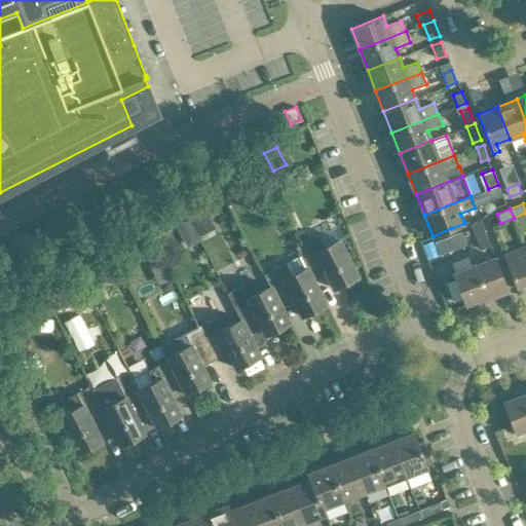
[(186,214),(174,220),(180,234),(192,227),(186,214)]
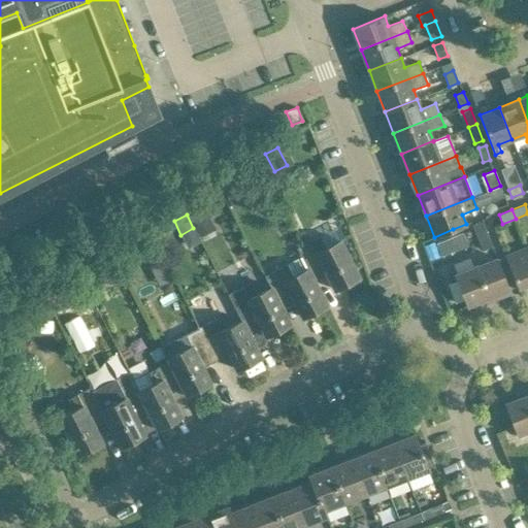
[(473,225),(479,237),(488,234),(483,221),(473,225)]
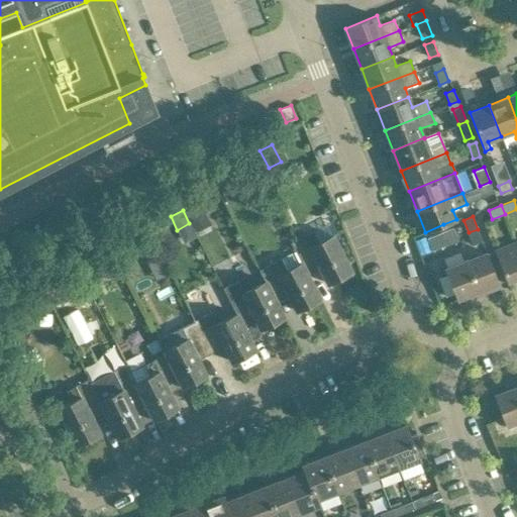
[(483,241),(478,229),(469,232),(474,245),(483,241)]
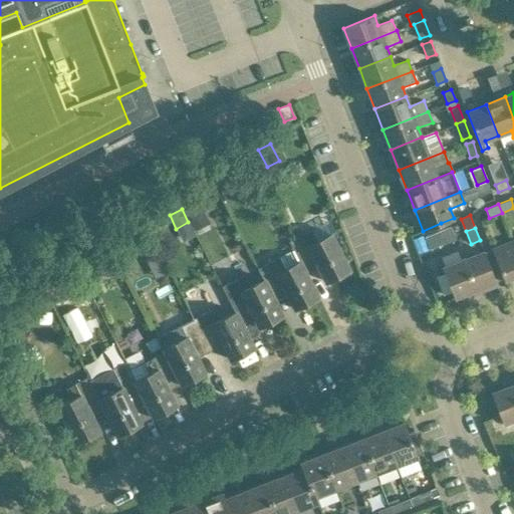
[(293,250),(298,261),(299,261),(303,268),(316,262),(326,282),(349,270),(331,234),(317,241),(311,230),(288,241),(293,250)]
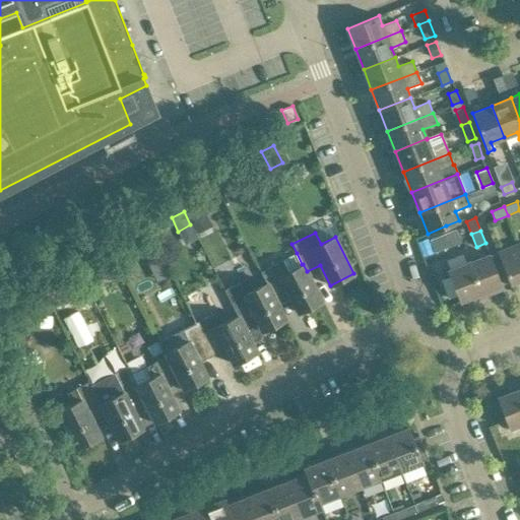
[(443,234),(430,239),(435,251),(448,246),(443,234)]
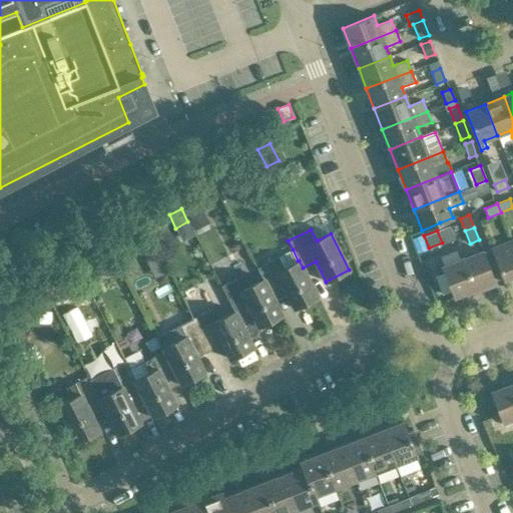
[(512,276),(512,244),(511,240),(491,248),(504,283),(509,281),(508,278),(512,276)]
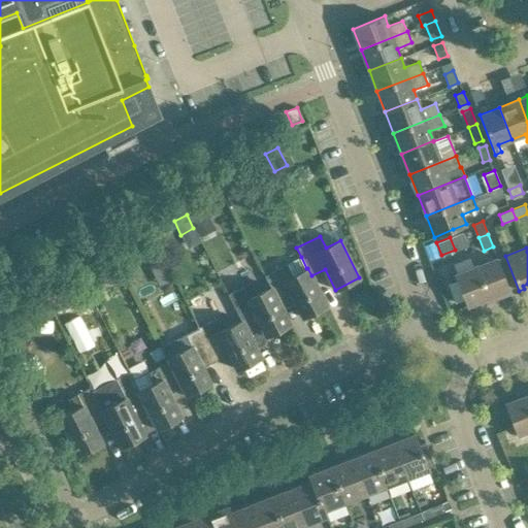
[(157,251),(144,257),(152,271),(164,265),(157,251)]
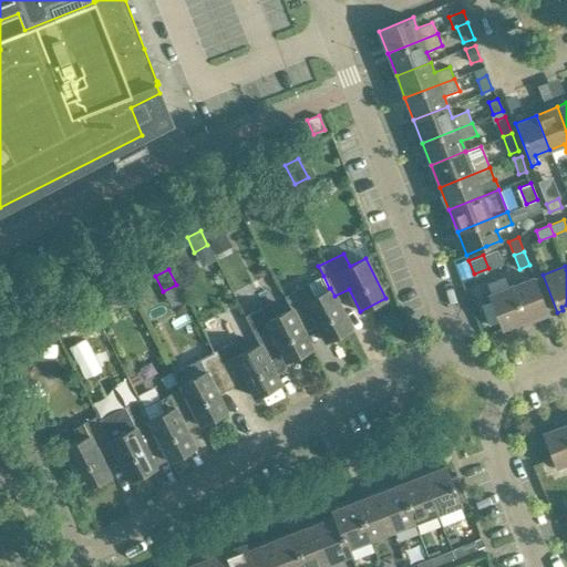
[(351,328),(334,296),(333,297),(329,288),(323,276),(284,296),(290,308),(300,326),(313,319),(326,341),(351,328)]
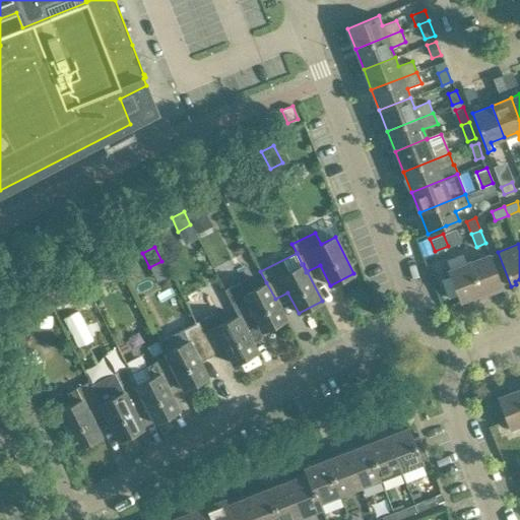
[(503,289),(490,254),(447,270),(459,302),(471,297),(473,301),(503,289)]
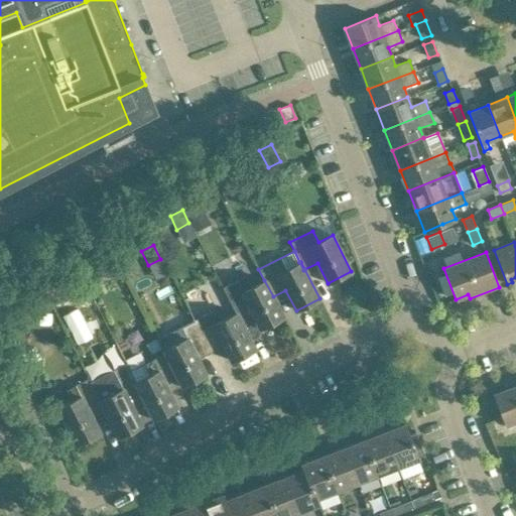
[(283,316),(273,296),(264,280),(251,287),(245,276),(223,288),(235,313),(236,312),(237,315),(238,314),(248,335),(253,332),(253,325),(257,323),(260,329),(283,316)]
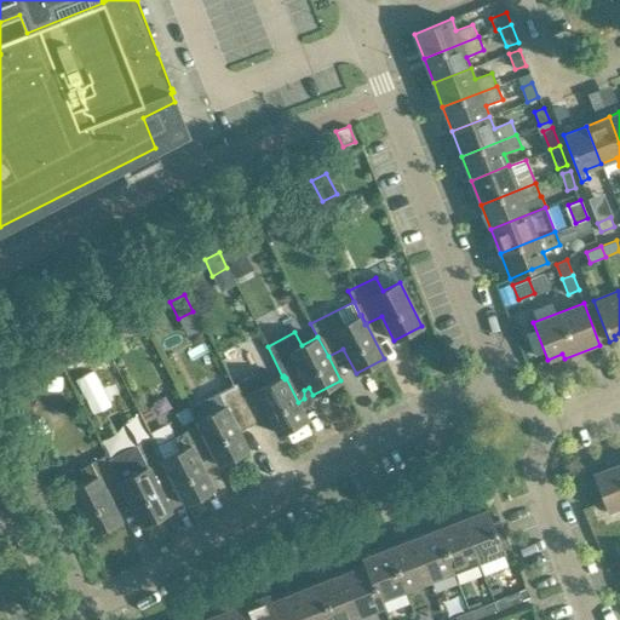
[(300,408),(298,402),(286,378),(285,379),(283,375),(282,377),(267,384),(260,371),(234,384),(251,418),(265,409),(279,434),(306,419),(300,408)]
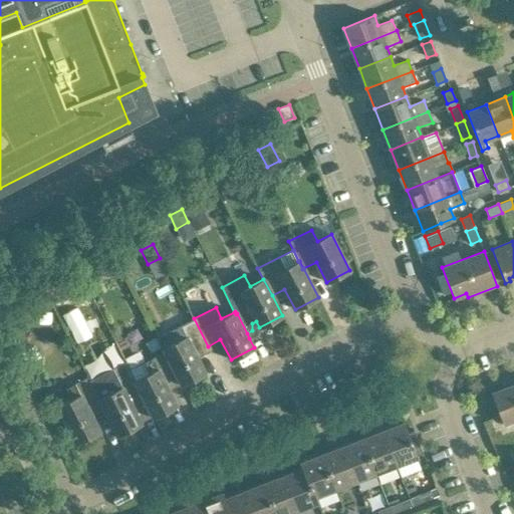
[(195,352),(208,346),(194,318),(172,330),(178,341),(164,348),(165,351),(166,351),(179,378),(182,384),(205,372),(195,352)]
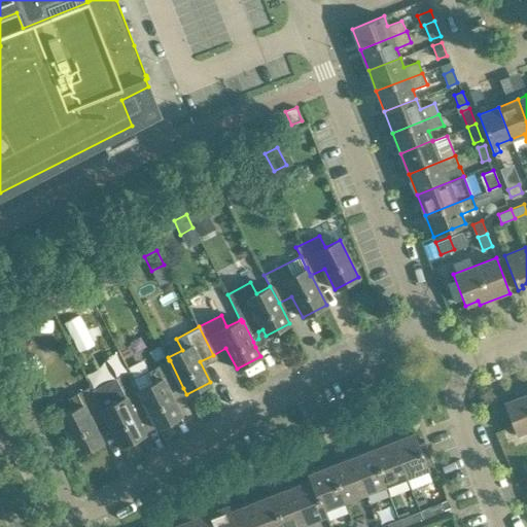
[(171,395),(183,388),(170,360),(169,360),(133,379),(147,407),(146,407),(154,422),(156,427),(181,416),(171,395)]
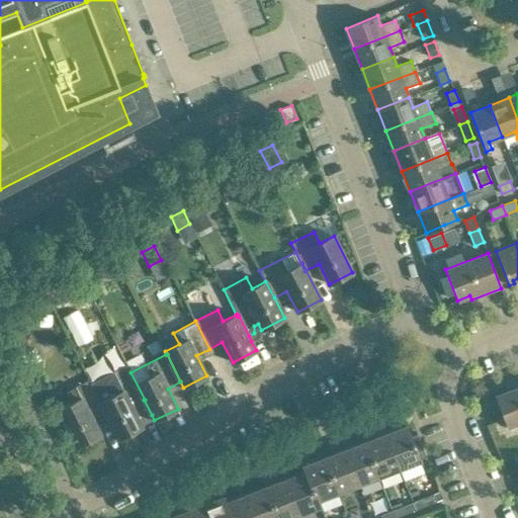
[(152,415),(144,400),(145,400),(131,372),(127,364),(91,382),(91,383),(100,402),(103,408),(102,408),(118,439),(142,427),(139,421),(152,415)]
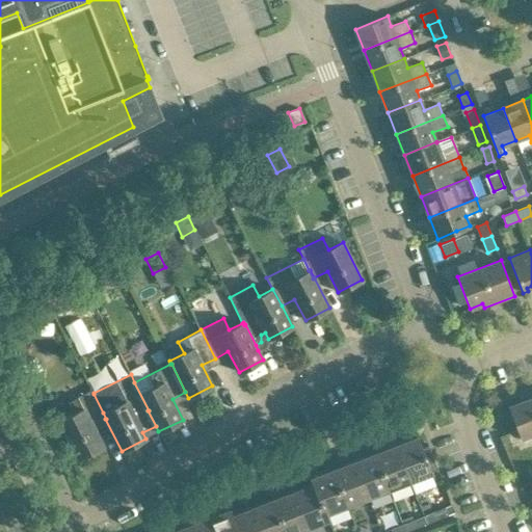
[(92,425),(105,419),(106,419),(103,413),(94,394),(94,393),(91,390),(69,402),(74,414),(59,421),(79,458),(103,446),(92,425)]
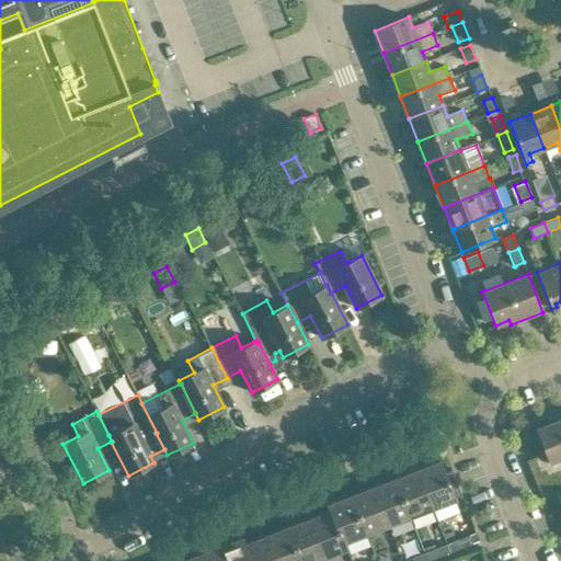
[(560,457),(560,413),(547,419),(549,423),(536,428),(549,462),(560,457)]
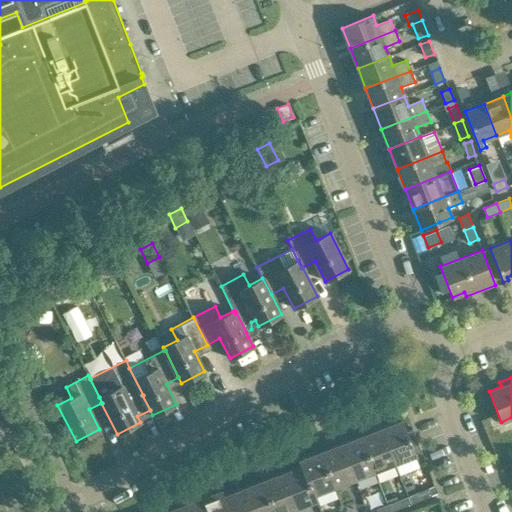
[(401,420),(380,428),(394,464),(415,456),(414,454),(421,452),(412,429),(405,431),(401,420)]
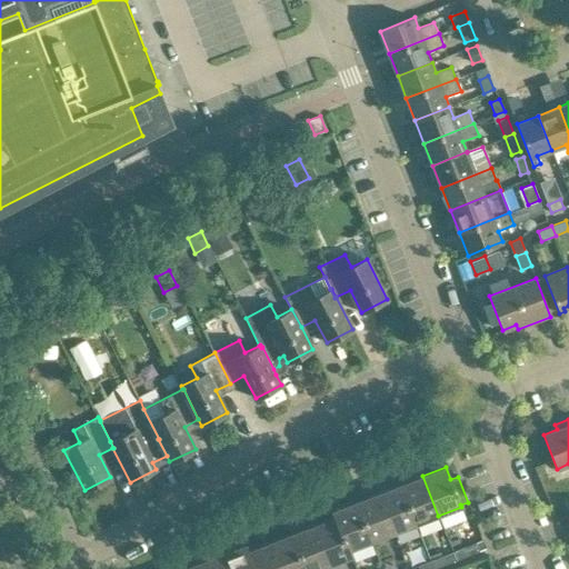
[(438,516),(422,476),(400,485),(416,525),(438,516)]
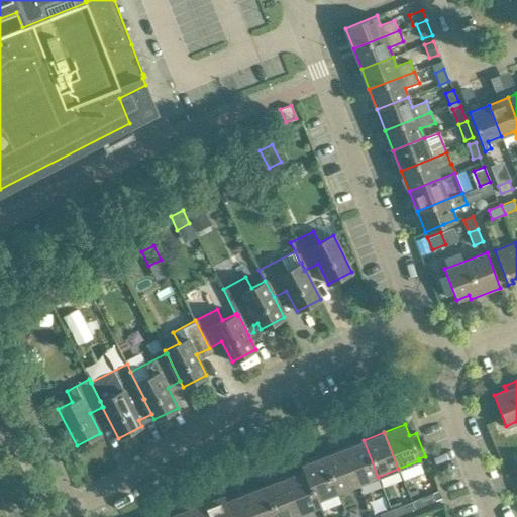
[(378,477),(364,440),(343,448),(357,484),(378,477)]
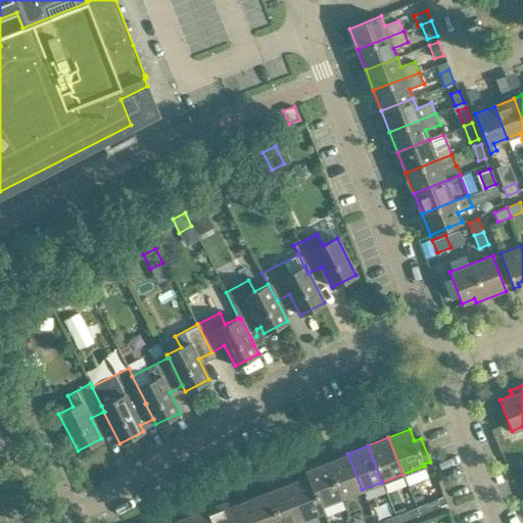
[(362,489),(347,454),(327,462),(341,497),(362,489)]
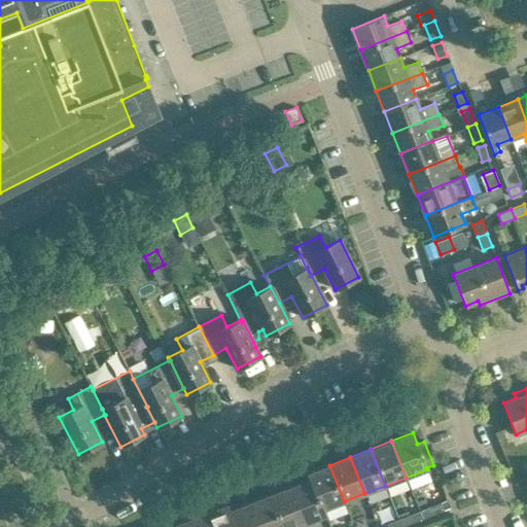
[(344,501),(329,465),(308,473),(311,480),(311,479),(323,510),(325,508),(328,519),(347,512),(344,501)]
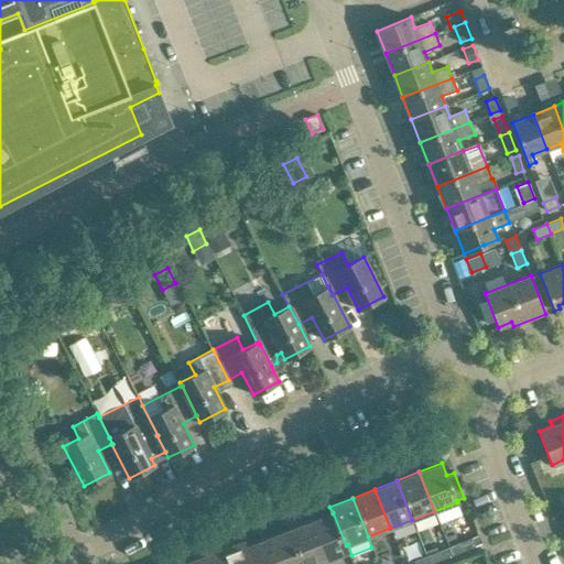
[(346,545),(333,512),(333,513),(311,521),(326,561),(349,552),(346,545)]
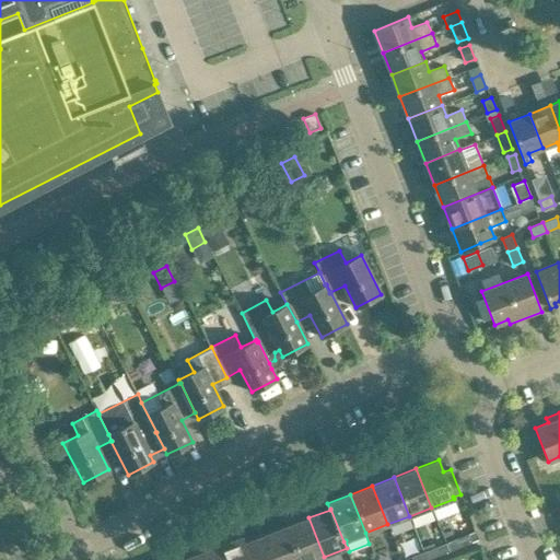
[(314,559),(324,557),(308,517),(287,526),(299,559),(314,559)]
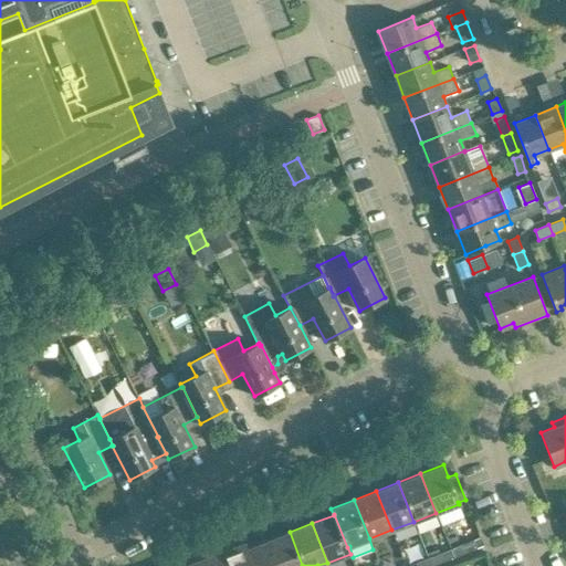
[(302,565),(290,532),(268,541),(276,565),(302,565)]
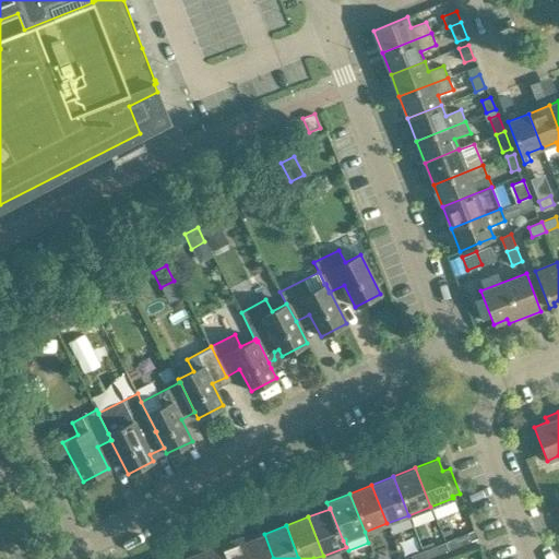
[(273,558),(264,534),(242,542),(242,543),(248,558),(273,558)]
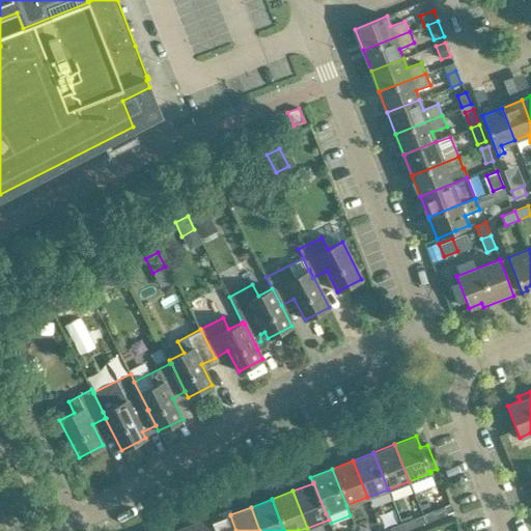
[(434,510),(422,515),(425,523),(447,514),(445,507),(434,510)]
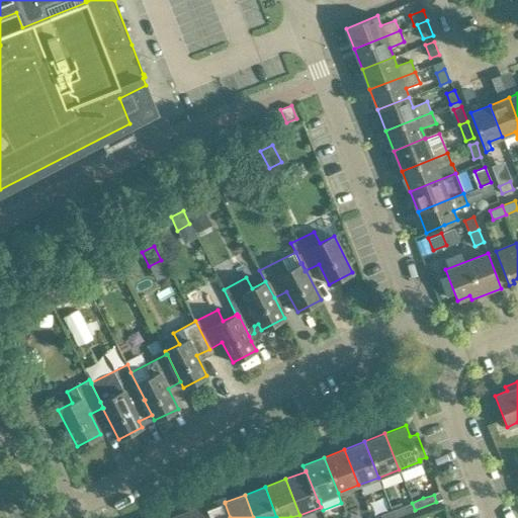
[(230,517),(225,503),(225,502),(223,497),(201,505),(206,517),(230,517)]
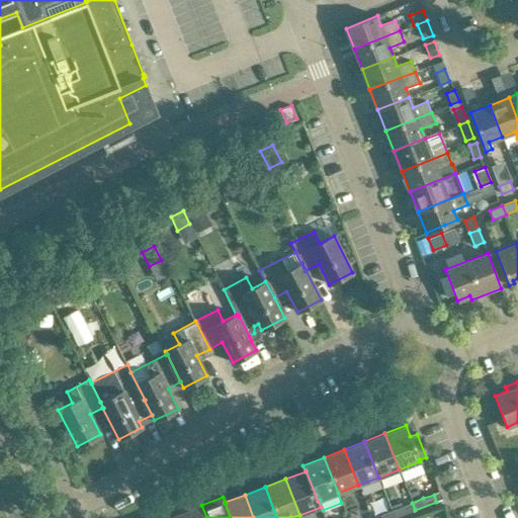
[(395,517),(415,510),(412,503),(392,511),(395,517)]
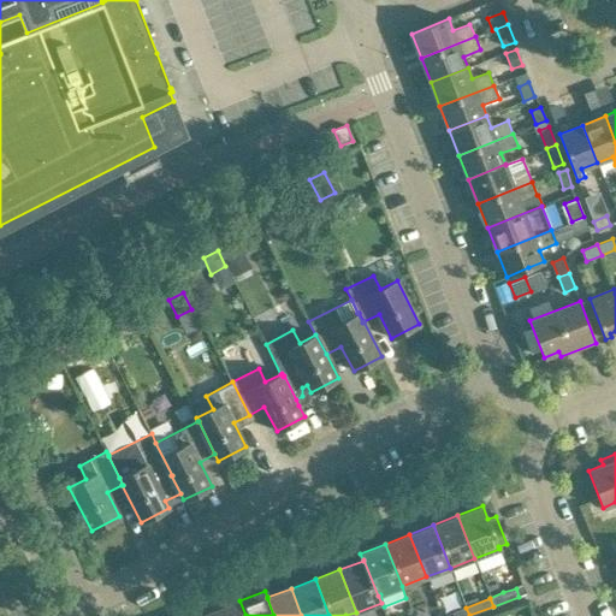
[(246,615),(240,600),(215,610),(218,615),(246,615)]
